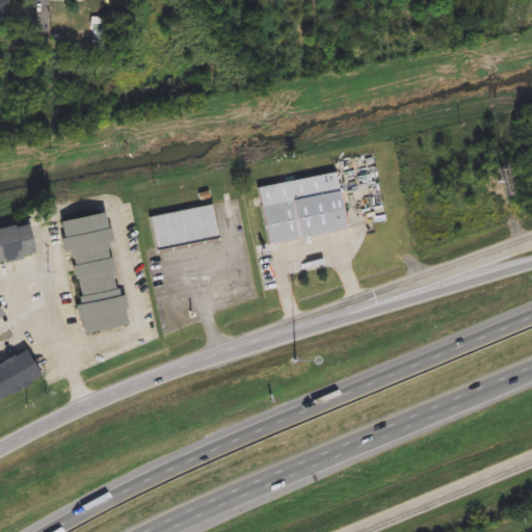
[(0,0),(9,0),(9,20),(0,20),(0,0)]
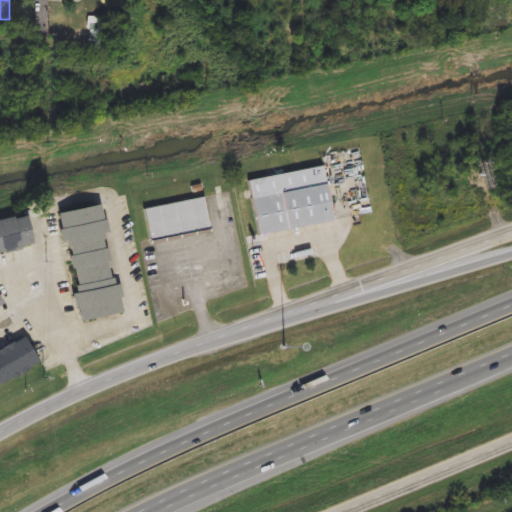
[(102,40),(87,40),(87,17),(102,17),(102,40)]
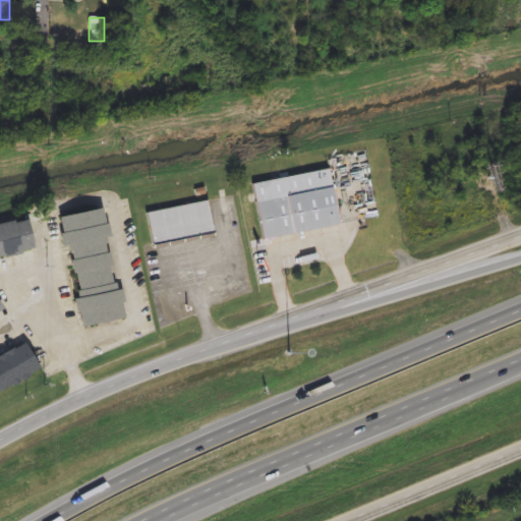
[(259,239),(250,183),(327,170),(337,225),(259,239)]
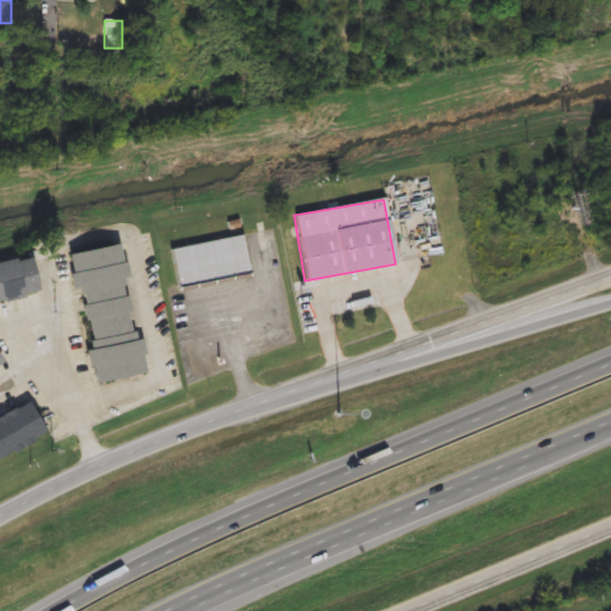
[(177,288),(171,247),(244,236),(250,276),(177,288)]
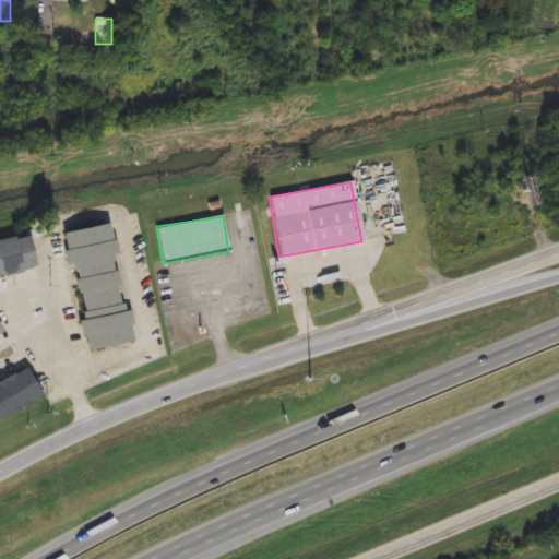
[(58,236),(104,223),(134,340),(88,352),(58,236)]
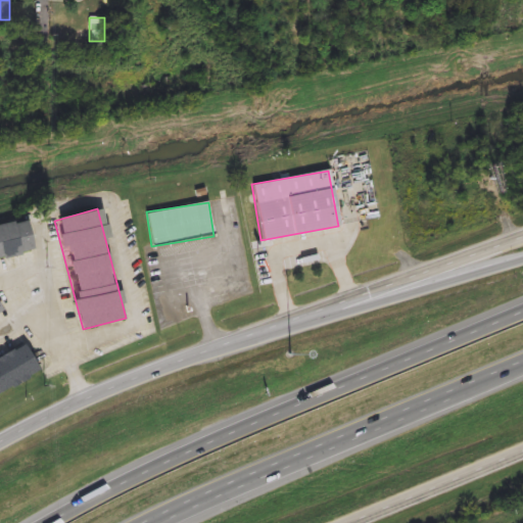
[(29,247),(0,254),(0,225),(21,220),(29,247)]
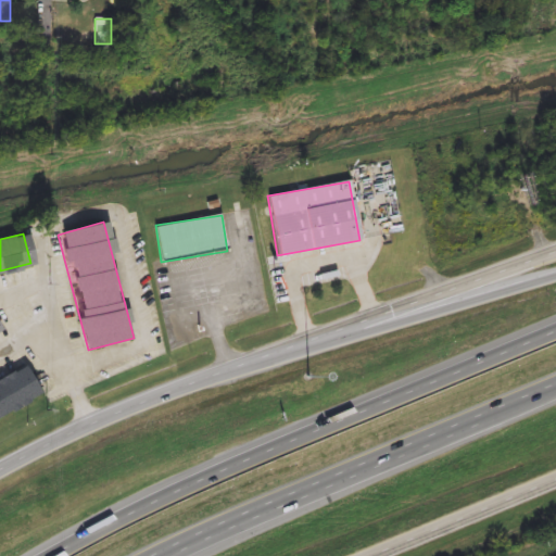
[(0,381),(25,367),(41,394),(0,417),(0,381)]
